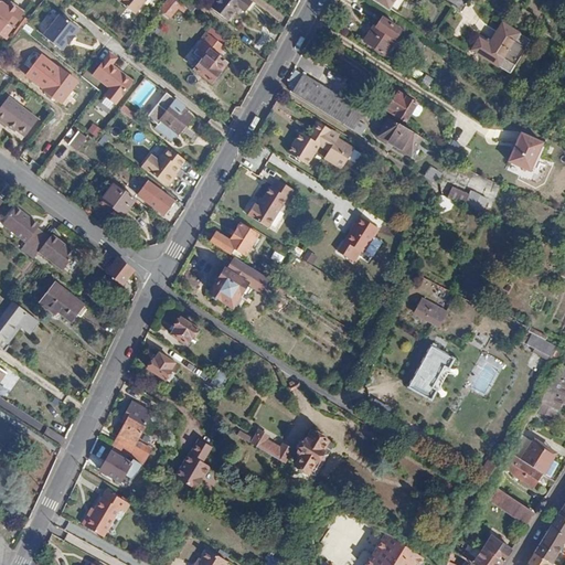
[(116,0),(134,13),(142,0),(116,0)]
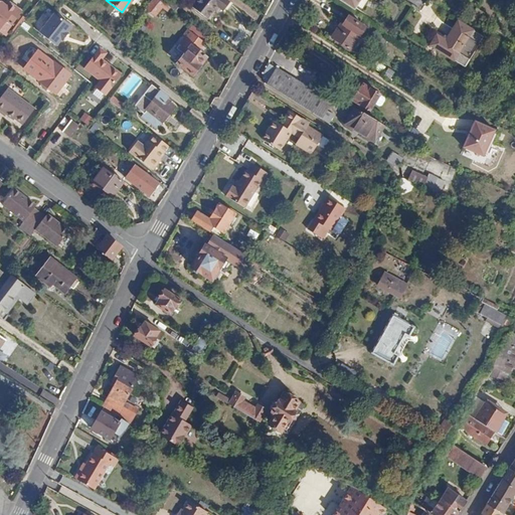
[(164,0),(150,0),(145,6),(155,14),(165,1),(164,0)]
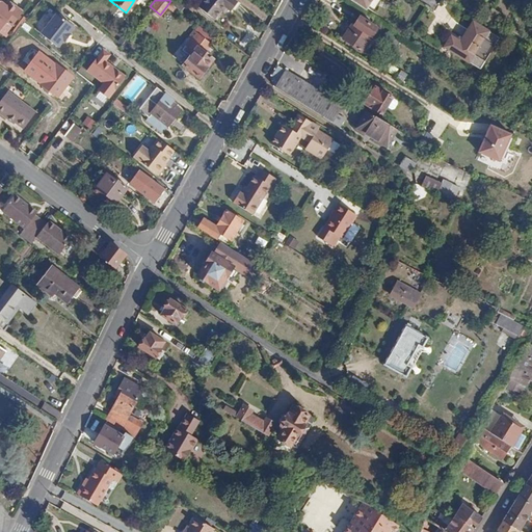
[(204,0),(198,7),(212,19),(222,6),(229,11),(236,1),(235,0),(204,0)]
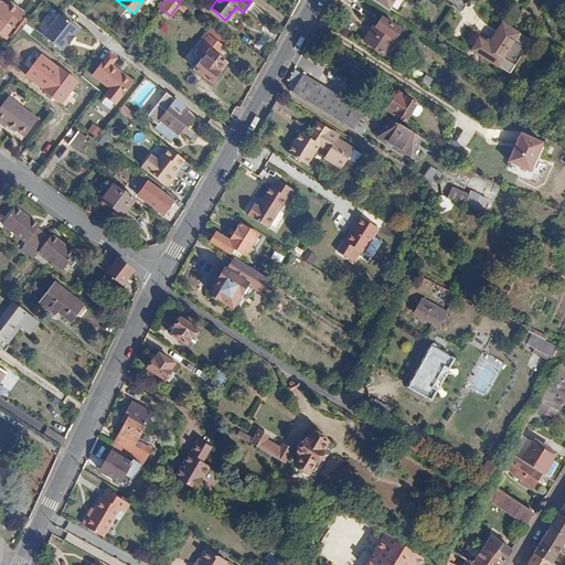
[(0,3),(0,28),(4,23),(10,27),(20,13),(6,2),(3,7),(0,3)]
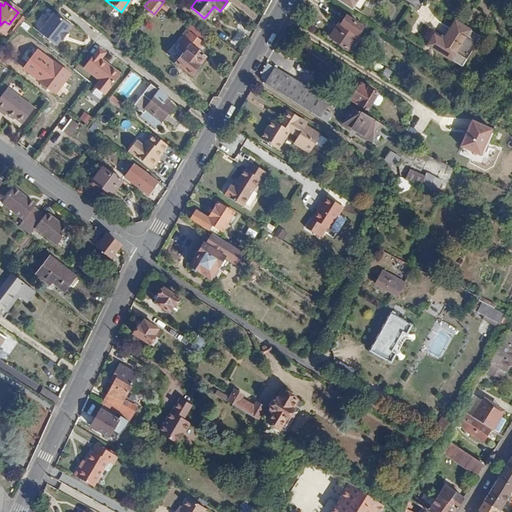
[(473,10),(466,22),(477,28),(484,17),(473,10)]
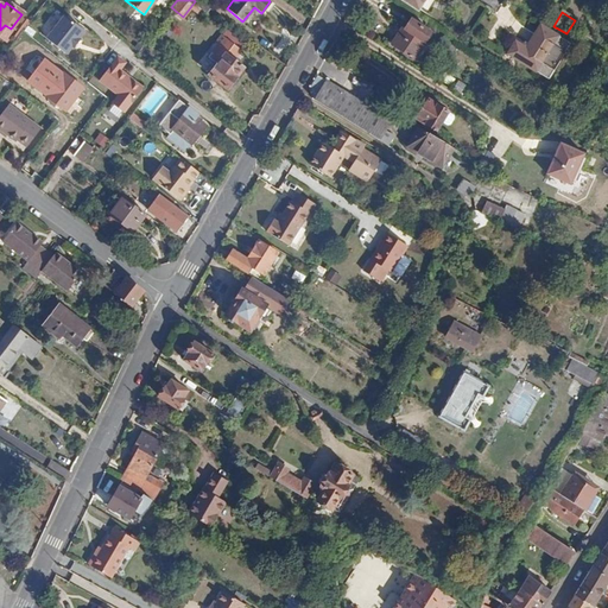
[(62,14),(44,38),(64,54),(70,46),(71,48),(77,38),(76,37),(82,30),(62,14)]
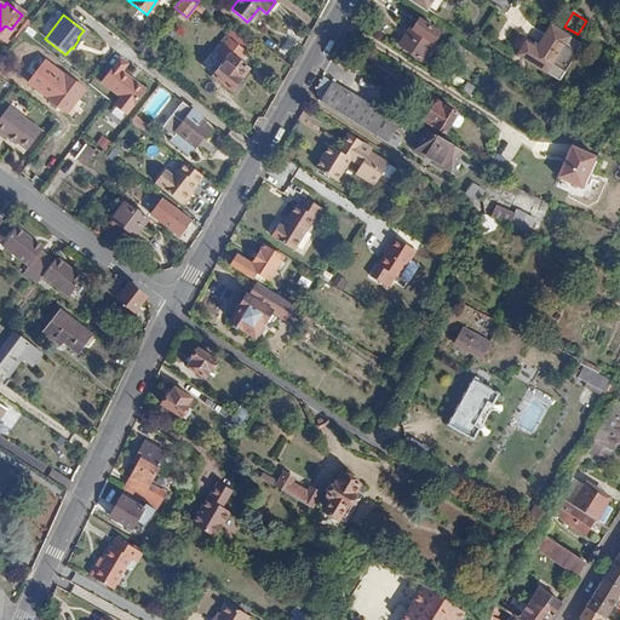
[(420,19),(409,36),(407,34),(400,46),(423,61),(441,33),(420,19)]
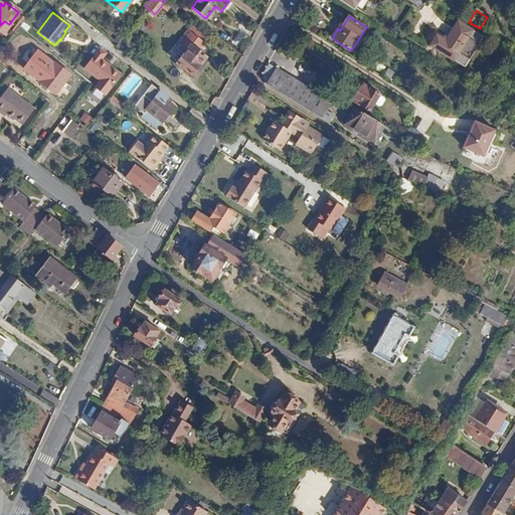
[(433,41),(425,51),(450,65),(469,37),(454,28),(443,47),(433,41)]
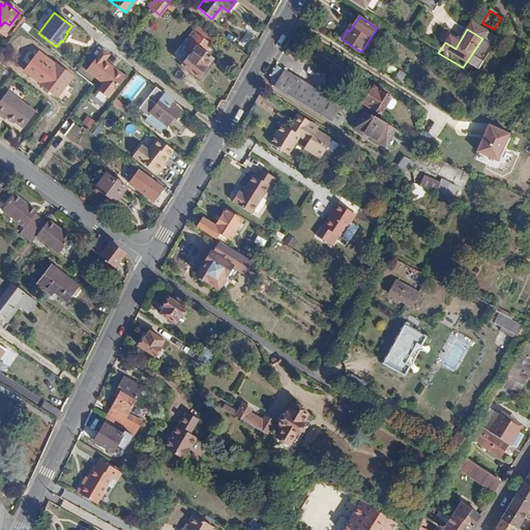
[(196,48),(182,65),(199,78),(212,59),(196,48)]
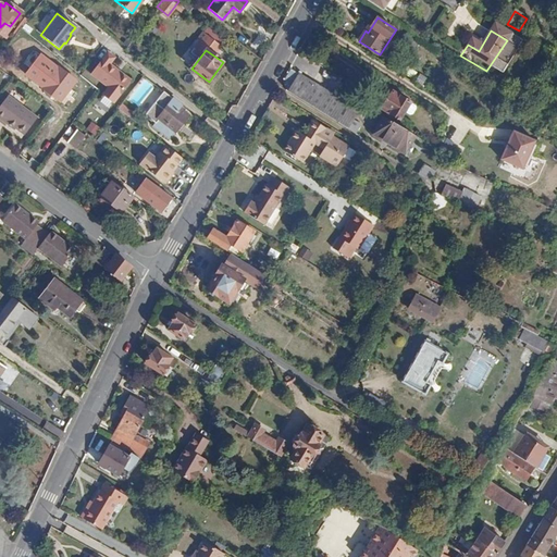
[(104,51),(88,73),(106,86),(100,94),(111,102),(127,78),(107,63),(112,57),(104,51)]
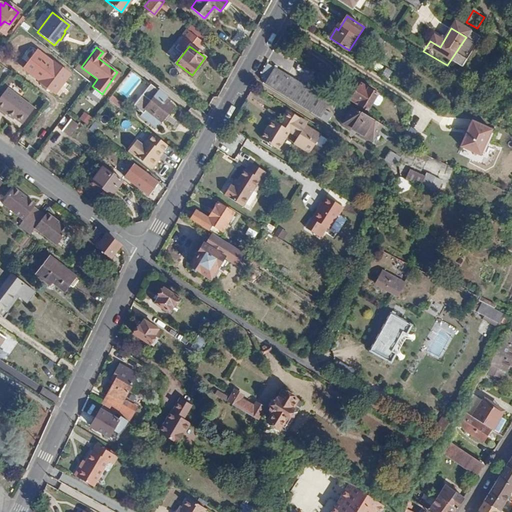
[(38,81),(54,93),(68,74),(52,62),(52,63),(36,51),(23,68),(39,80),(38,81)]
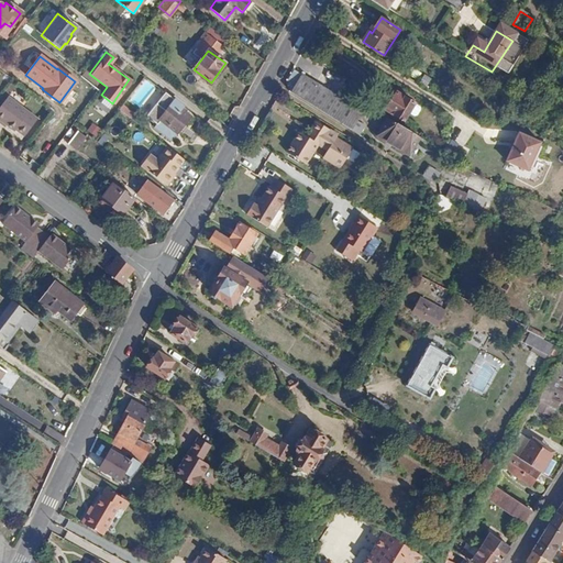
[(280,86),(329,116),(337,103),(283,69),(278,77),(280,86)]
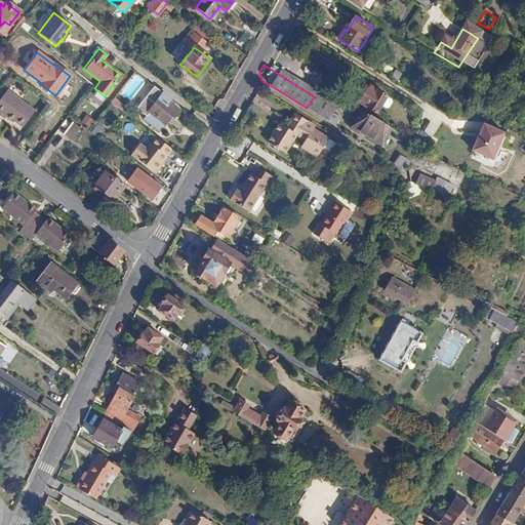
[(154,86),(137,108),(147,116),(144,121),(159,133),(177,109),(169,102),(170,99),(154,86)]
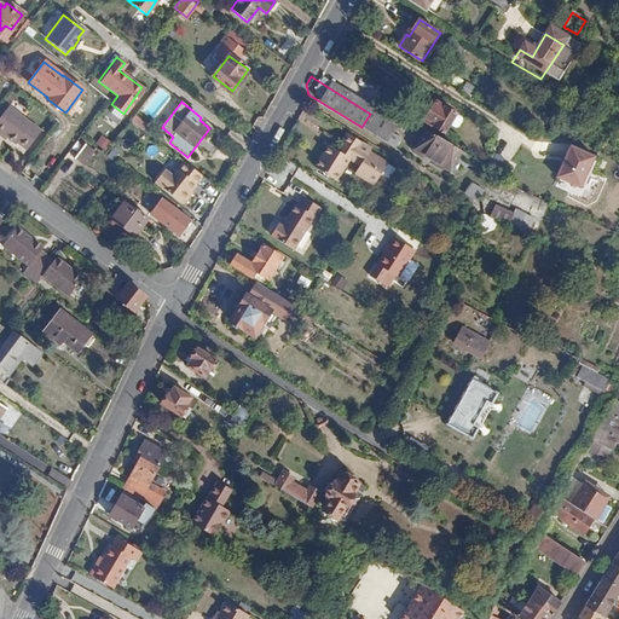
[(435,102),(423,121),(444,133),(456,114),(435,102)]
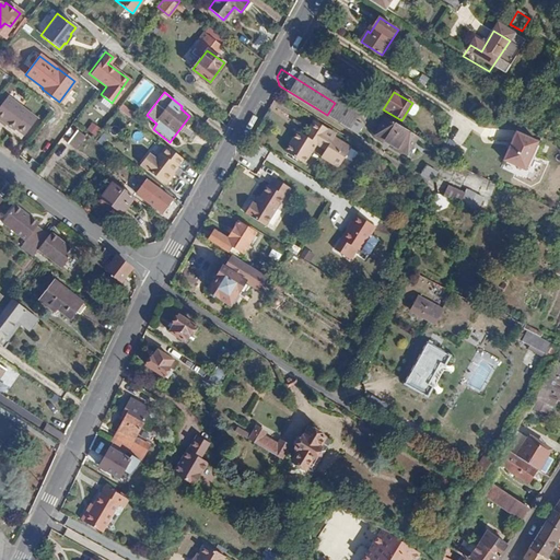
[(0,106),(0,119),(14,131),(14,130),(23,137),(36,119),(7,97),(0,106)]
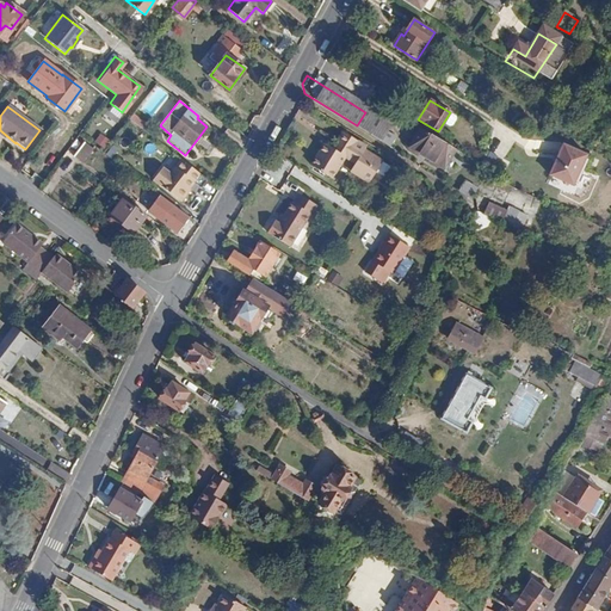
[(347,144),(344,150),(338,147),(328,141),(314,164),(334,177),(347,156),(358,162),(353,170),(372,180),(386,159),(368,148),(369,144),(345,129),(339,139),(341,141),(347,144)]
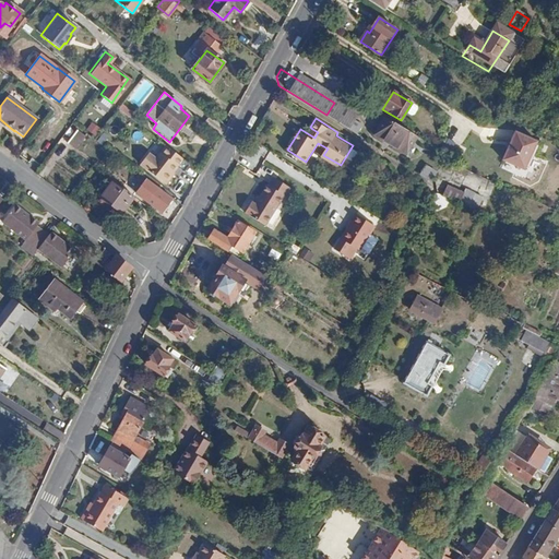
[(384,118),(373,134),(404,155),(415,139),(384,118)]
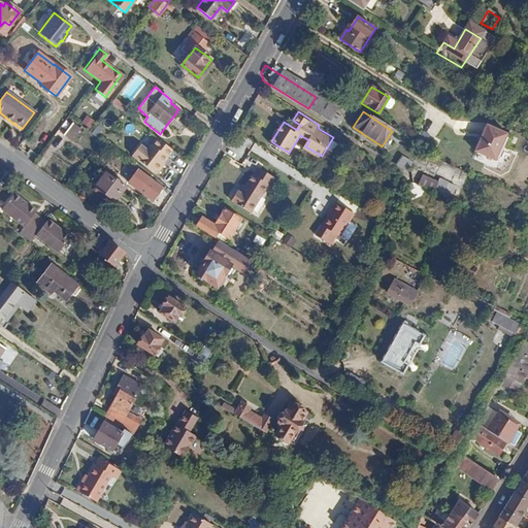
[(92,129),(97,121),(88,114),(83,123),(92,129)]
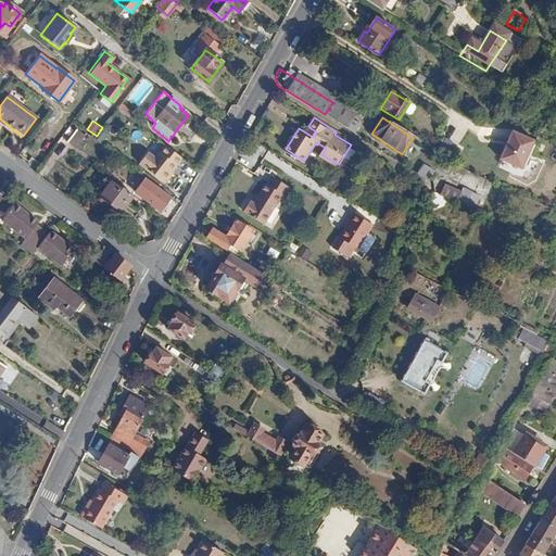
[(67,124),(58,137),(60,138),(68,125),(67,124)]
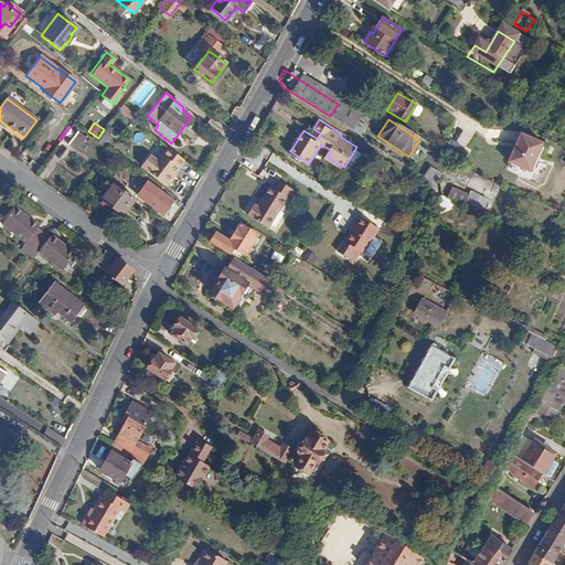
[(70,127),(61,140),(66,145),(76,131),(70,127)]
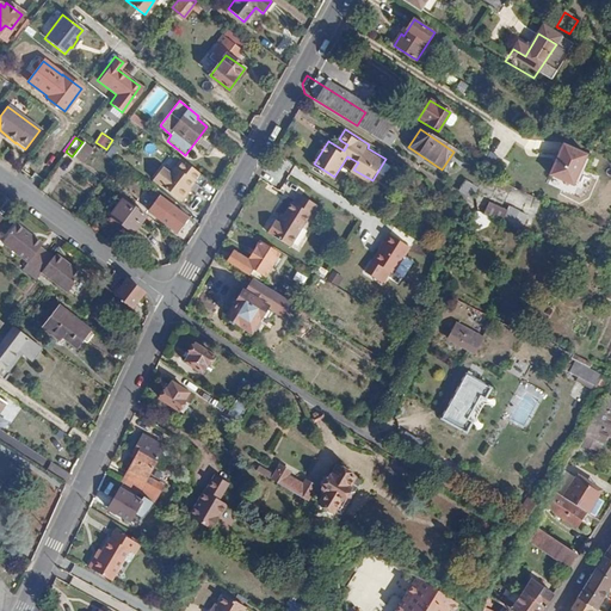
[(75,156),(85,164),(96,148),(86,141),(75,156)]
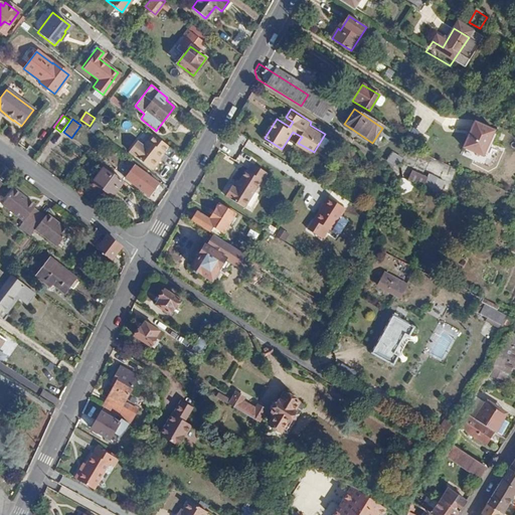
[(288,119),(285,124),(290,127),(293,122),(288,119)]
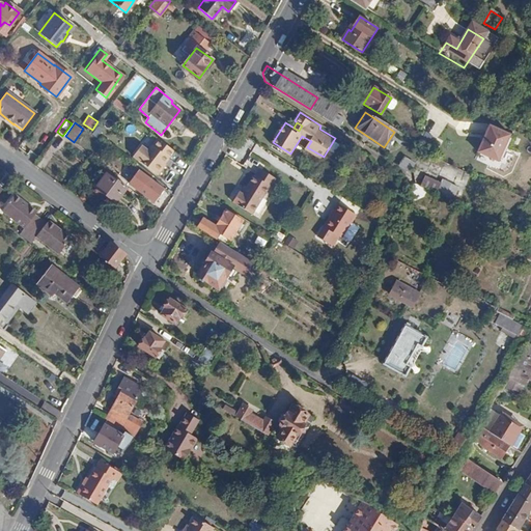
[(493,126),(480,152),(501,161),(508,146),(513,135),(493,126)]
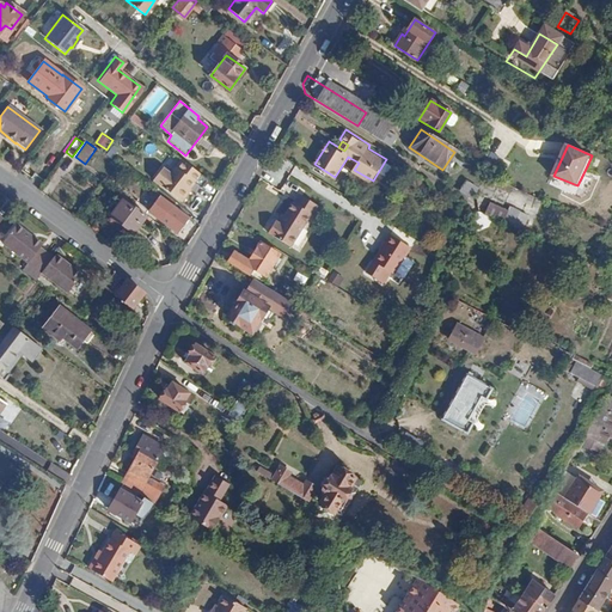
[(592,155),(586,169),(591,171),(597,158),(592,155)]
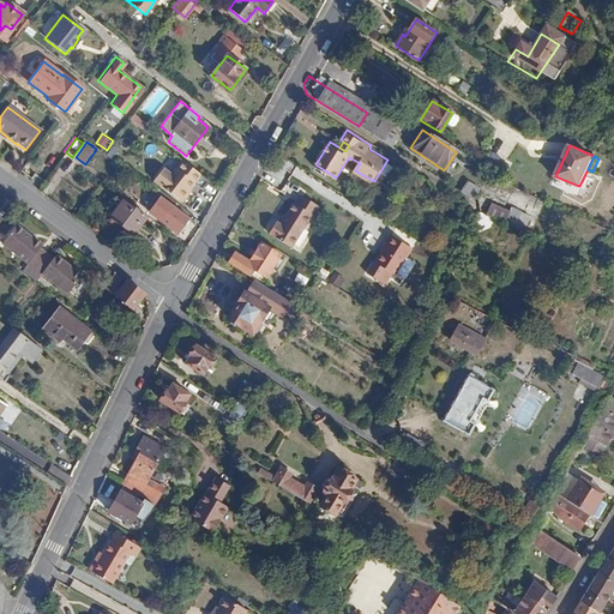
[(202,175),(181,160),(170,174),(162,168),(154,181),(182,204),(192,190),(190,188),(193,182),(196,184),(202,175)]
